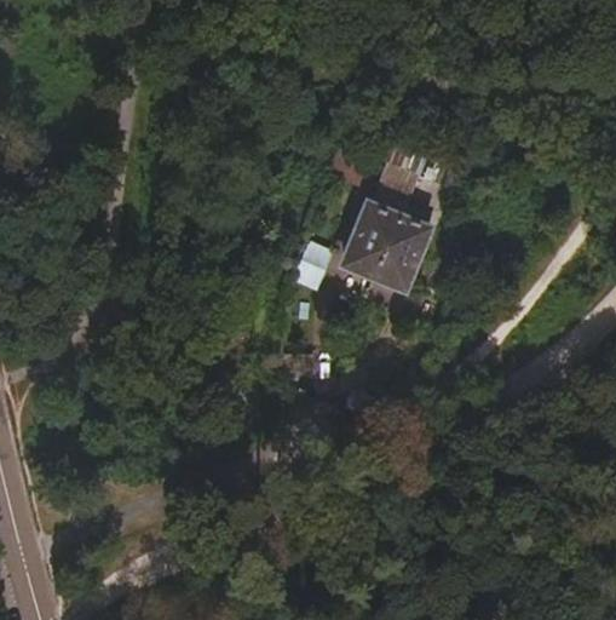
[(448,188),(458,208),(471,201),(453,167),(384,141),(378,159),(448,188)]
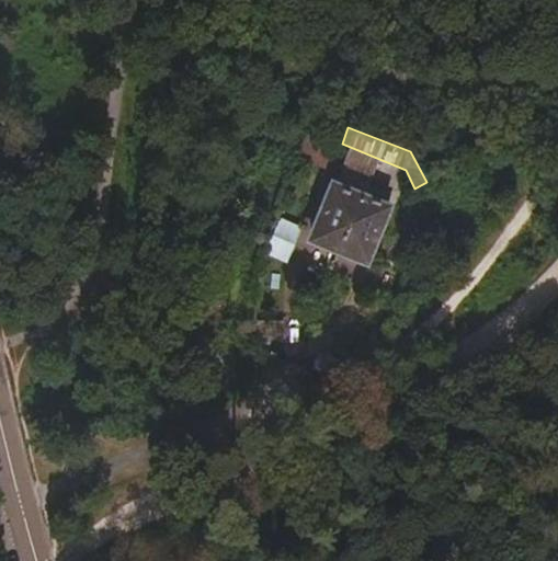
[(288,153),(325,168),(329,155),(295,141),(288,153)]
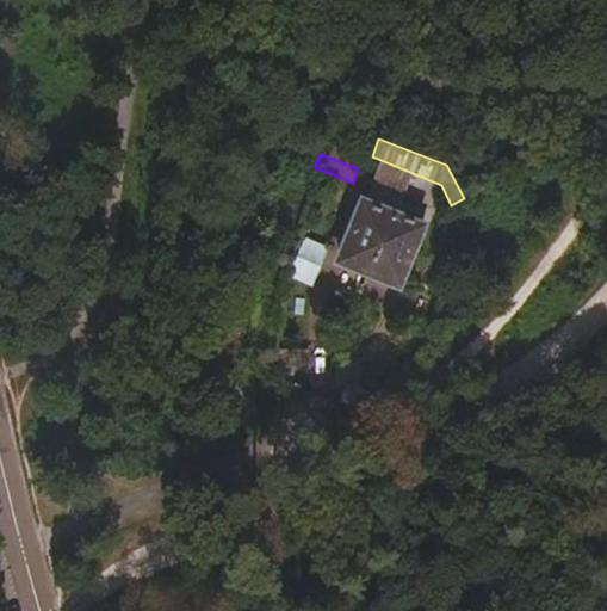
[(360,205),(413,228),(417,216),(365,193),(360,205)]
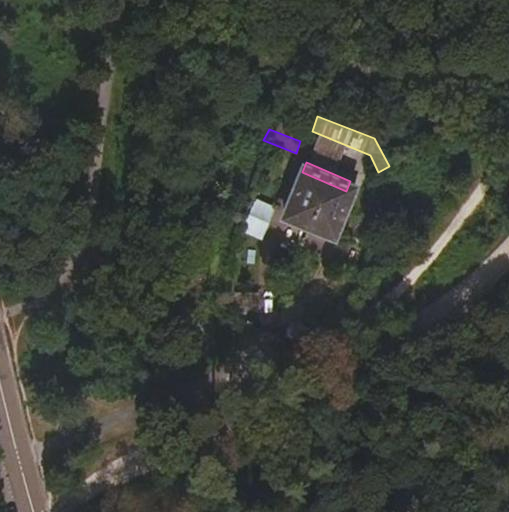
[(280,220),(328,239),(347,191),(346,191),(302,172),(300,172),(280,220)]
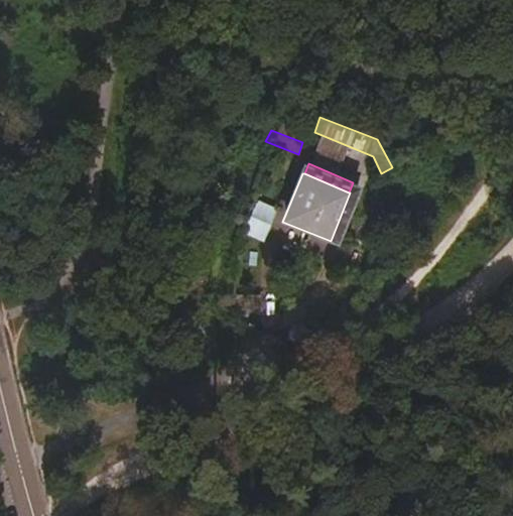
[(240,234),(265,243),(276,212),(252,203),(240,234)]
